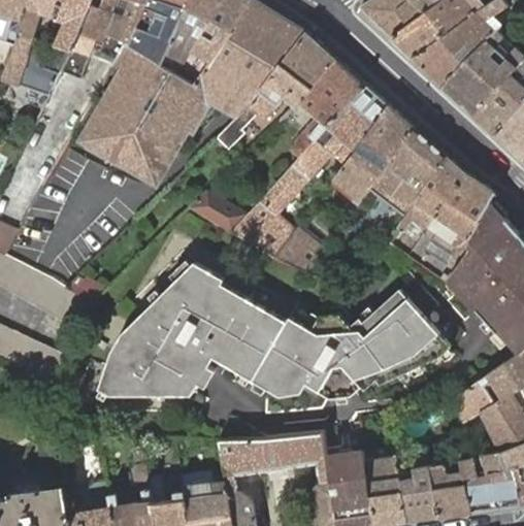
[(0,41),(12,46),(18,33),(22,22),(28,0),(0,0),(0,41)]
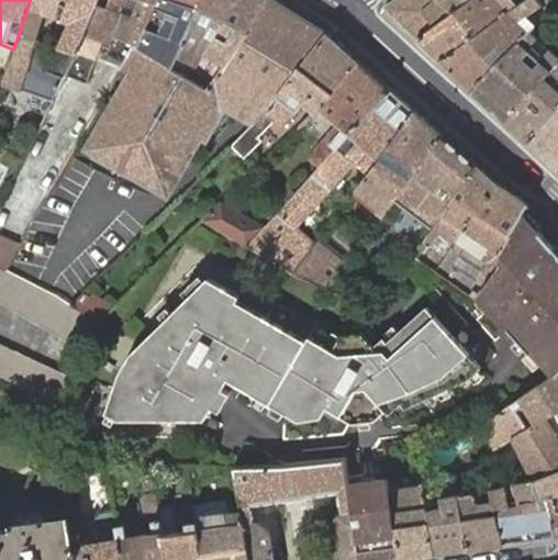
[(1,85),(0,87),(0,89),(15,94),(28,60),(26,60),(33,41),(43,13),(58,19),(64,0),(30,0),(23,23),(19,35),(13,49),(12,55),(1,85)]
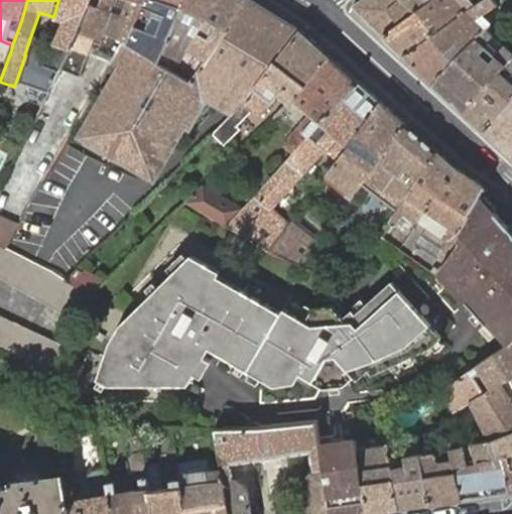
[(58,0),(53,17),(64,21),(53,45),(59,47),(53,60),(38,53),(34,65),(56,72),(56,71),(67,50),(68,48),(69,47),(88,0),(58,0)]
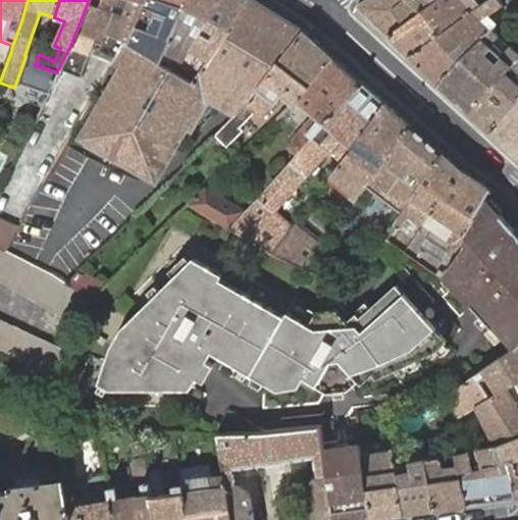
[(143,0),(89,0),(69,48),(68,49),(67,51),(57,71),(78,80),(87,56),(105,11),(119,15),(99,62),(108,65),(110,61),(111,59),(120,44),(125,47),(126,45),(141,5),(143,0)]
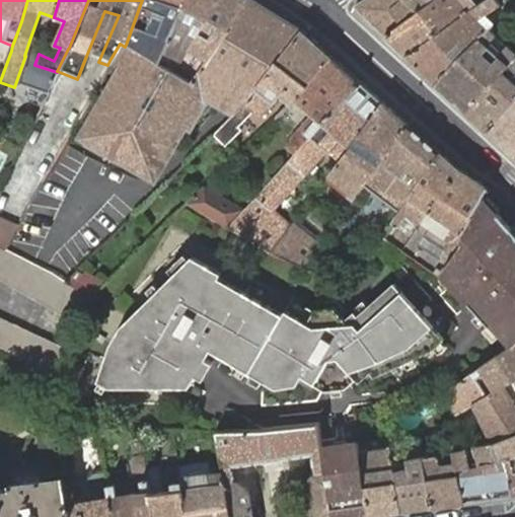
[(156,64),(126,45),(125,47),(120,44),(111,59),(121,65),(119,68),(77,140),(148,182),(180,128),(186,130),(203,99),(230,115),(239,104),(253,88),(255,86),(299,31),(248,0),(242,0),(224,30),(226,31),(205,61),(188,84),(170,75),(163,70),(155,65),(156,64)]
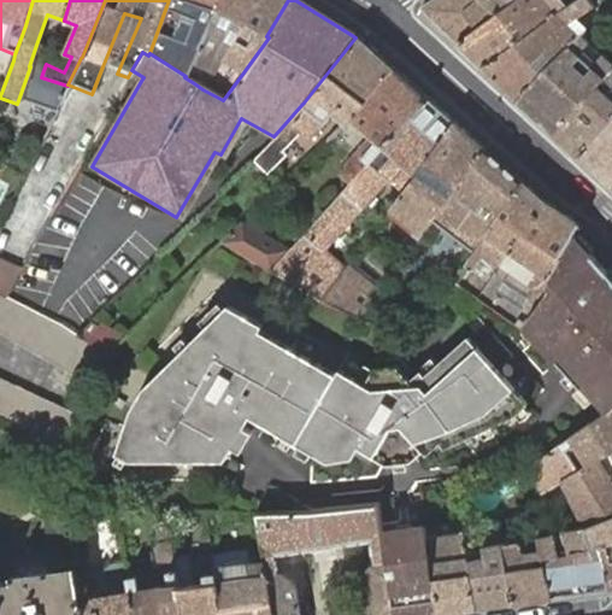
[(169,0),(166,6),(149,53),(186,76),(193,59),(221,0),(169,0)]
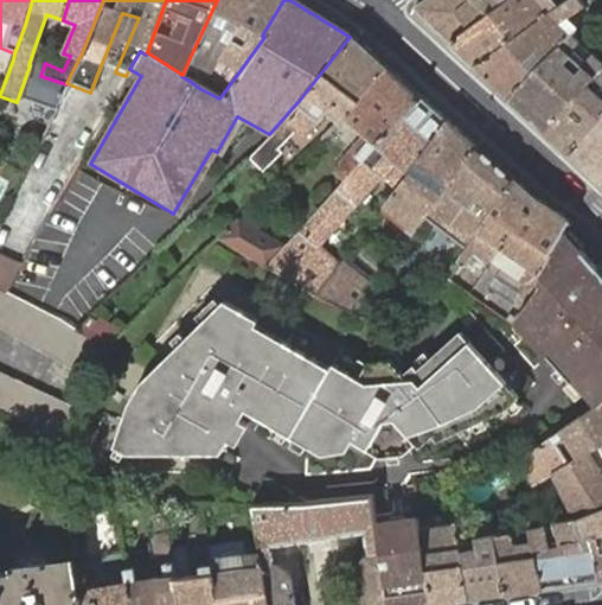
[(249,0),(217,0),(190,58),(202,64),(211,69),(217,58),(238,25),(236,24),(249,0)]
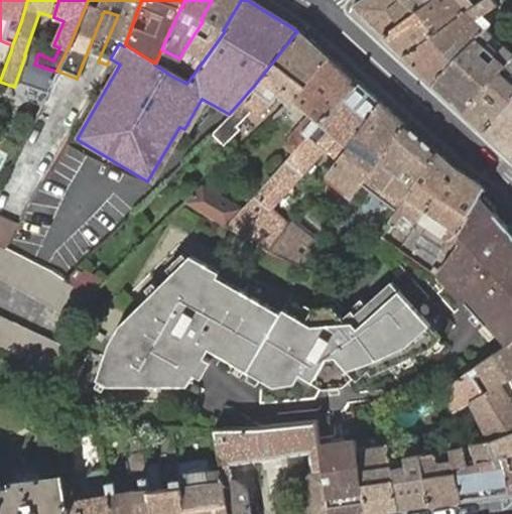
[(241,0),(212,0),(201,20),(203,21),(184,49),(204,60),(225,31),(223,30),(241,0)]
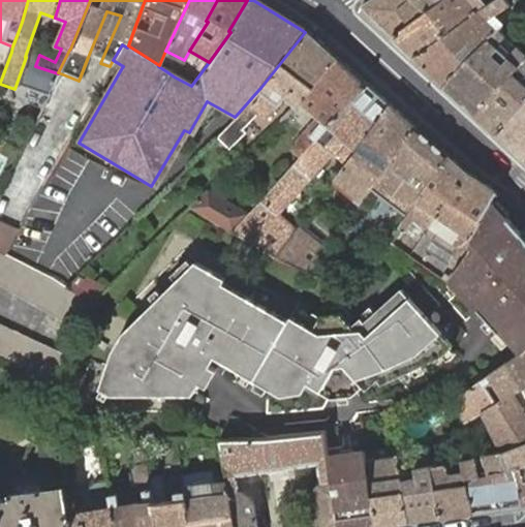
[(368,0),(358,7),(390,38),(424,12),(410,0),(368,0)]
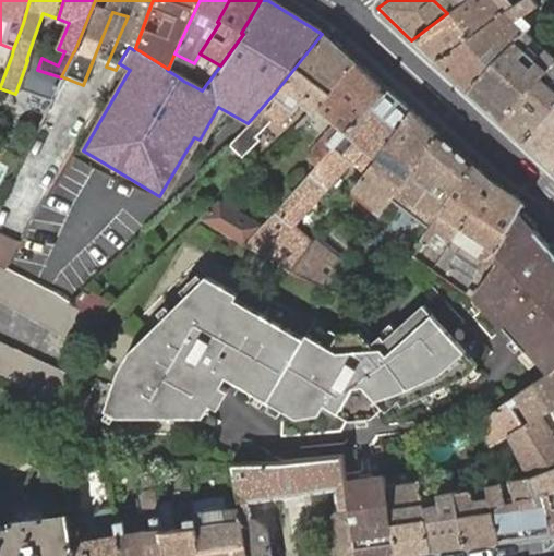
[(432,60),(433,61),(503,12),(492,0),(467,0),(447,13),(411,40),(419,48),(434,37),(445,50),(432,60)]
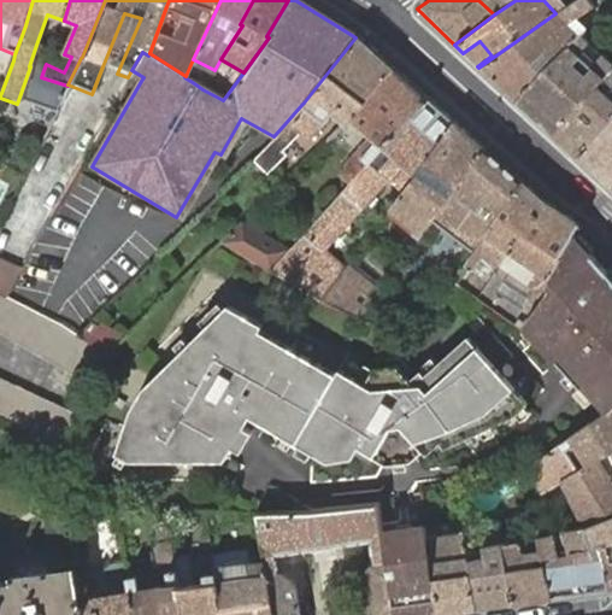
[(590,5),(586,0),(575,0),(555,13),(478,68),(513,103),(577,34),(566,23),(590,5)]
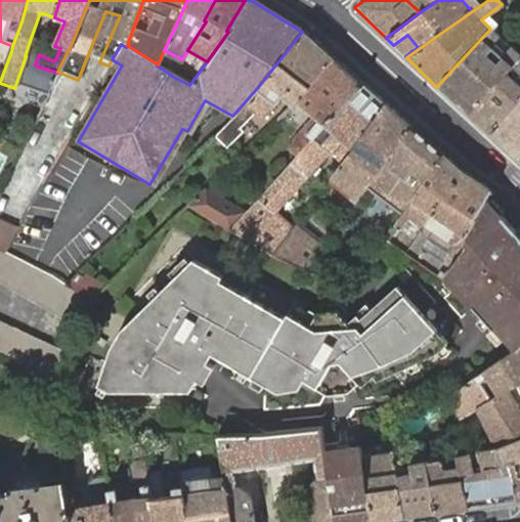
[(406,0),(420,12),(438,0),(406,0)]
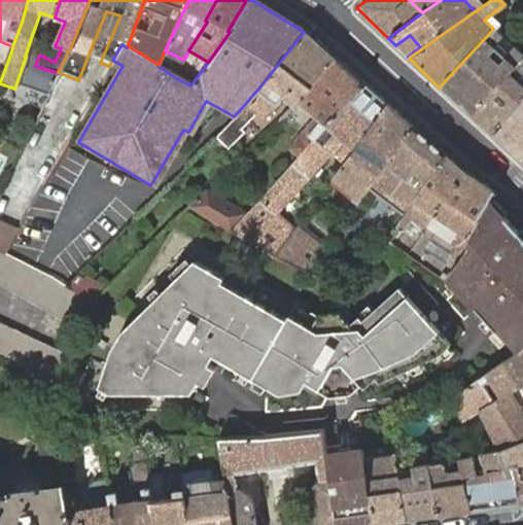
[(501,31),(496,27),(493,29),(439,88),(441,90),(444,85),(471,109),(467,113),(471,115),(522,57),(522,50),(520,47),(508,61),(490,44),(501,31)]
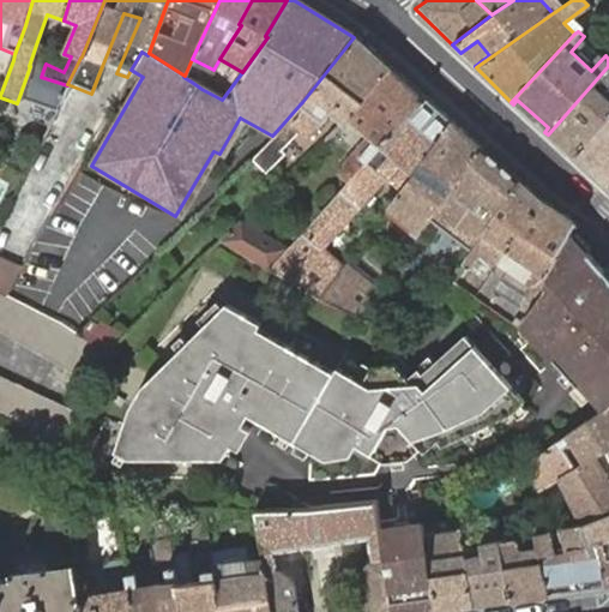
[(272,136),(248,161),(261,174),(281,156),(277,153),(295,135),(303,143),(320,124),(321,123),(329,114),(339,125),(345,119),(360,103),(359,102),(390,70),(354,39),(354,37),(302,102),(300,105),(283,124),(272,136)]
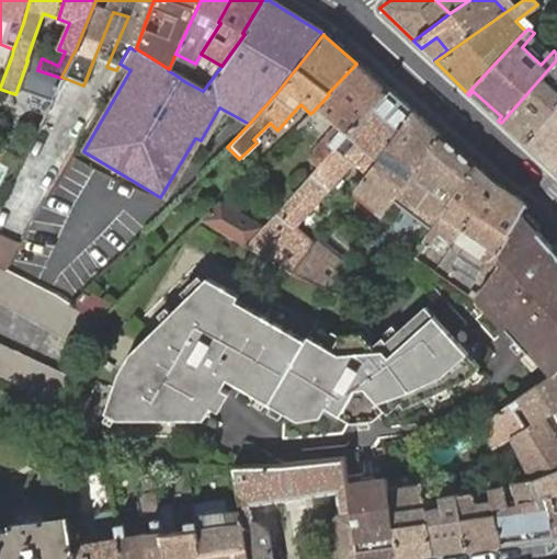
[(436,37),(421,48),(434,60),(447,50),(436,37)]
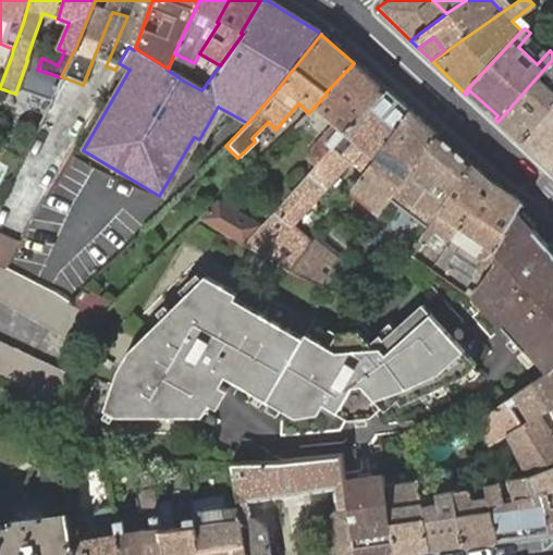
[(174,53),(168,69),(167,70),(175,75),(185,59),(174,53)]
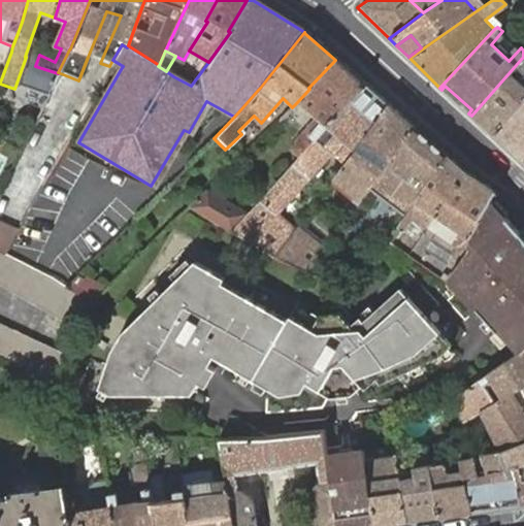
[(208,62),(189,51),(184,60),(173,76),(191,86),(208,62)]
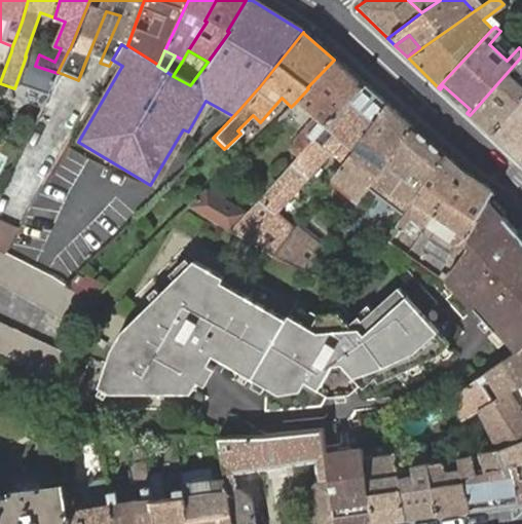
[(521,57),(470,115),(490,135),(521,97),(521,57)]
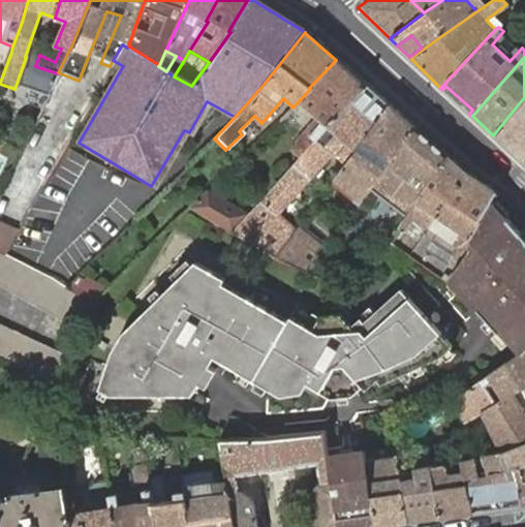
[(123,66),(113,60),(112,62),(121,69),(123,66)]
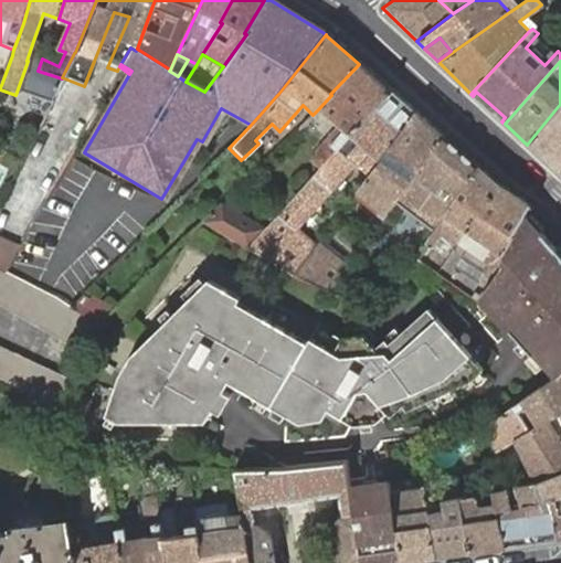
[(389,92),(359,64),(330,94),(331,95),(318,109),(336,125),(310,152),(313,155),(306,162),(317,171),(335,152),(349,137),(350,136),(348,135),(389,92)]
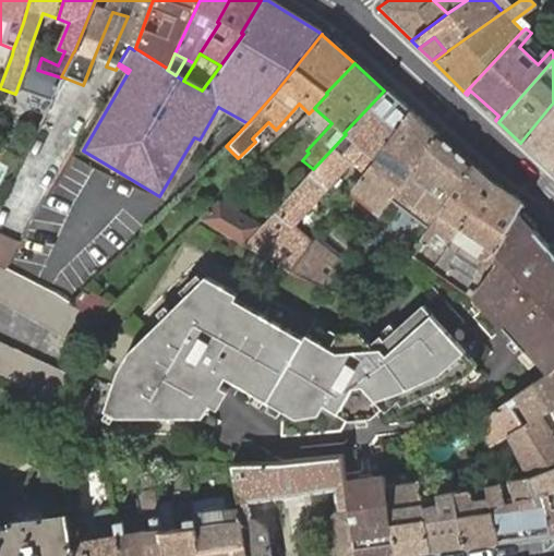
[(61,77),(37,70),(33,83),(55,91),(61,77)]
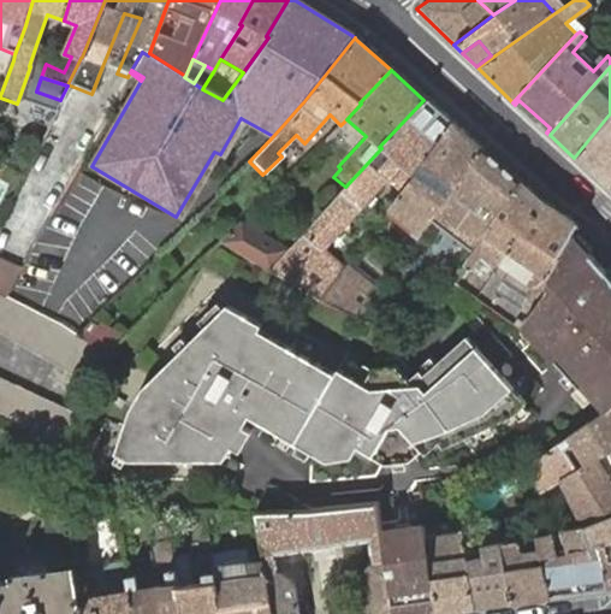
[(288,251),(267,272),(288,283),(297,289),(301,291),(318,303),(342,271),(319,252),(380,181),(369,171),(385,153),(390,155),(375,171),(401,193),(409,182),(413,177),(452,124),(423,100),(379,147),(381,148),(380,149),(365,166),(345,187),(301,236),(288,251)]
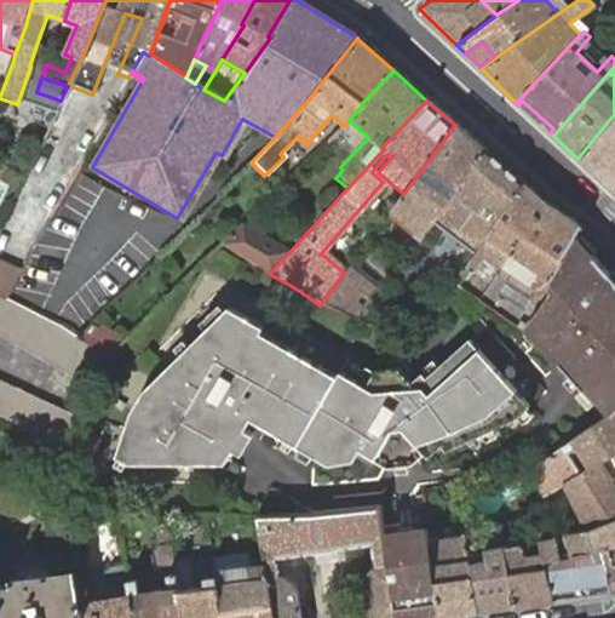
[(522,101),(518,106),(550,133),(553,129),(522,101)]
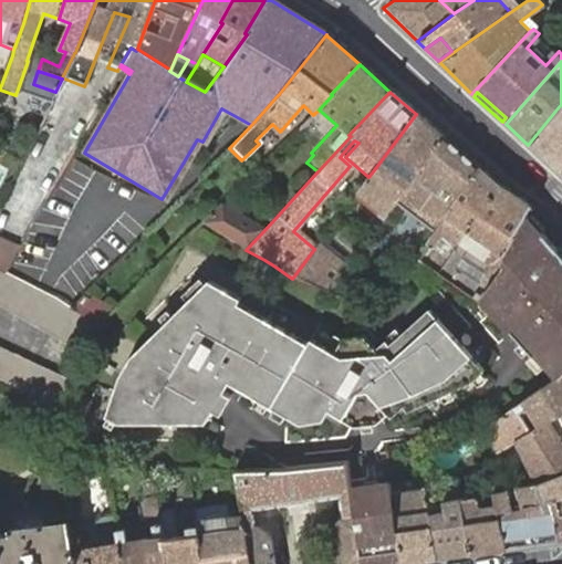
[(561,175),(561,104),(528,145),(561,175)]
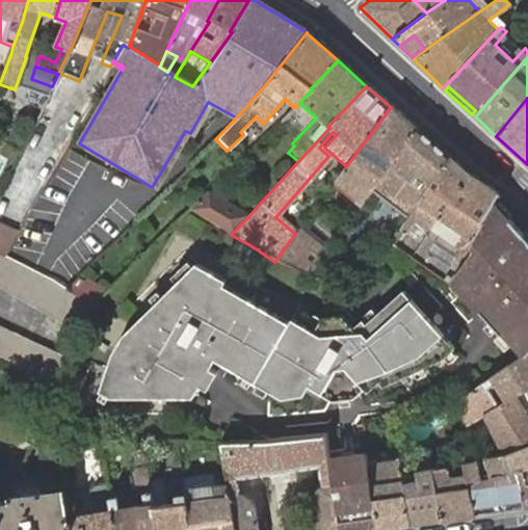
[(285,99),(279,106),(287,114),(294,108),(285,99)]
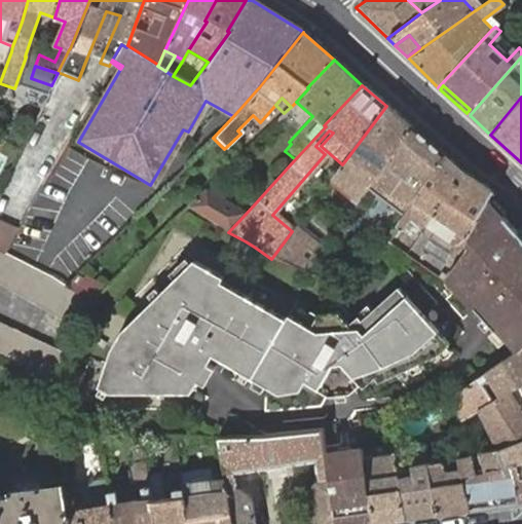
[(410,127),(386,106),(352,151),(349,155),(342,164),(339,167),(332,177),(331,179),(332,180),(329,183),(331,184),(335,180),(351,193),(347,198),(355,203),(359,198),(367,186),(410,127)]
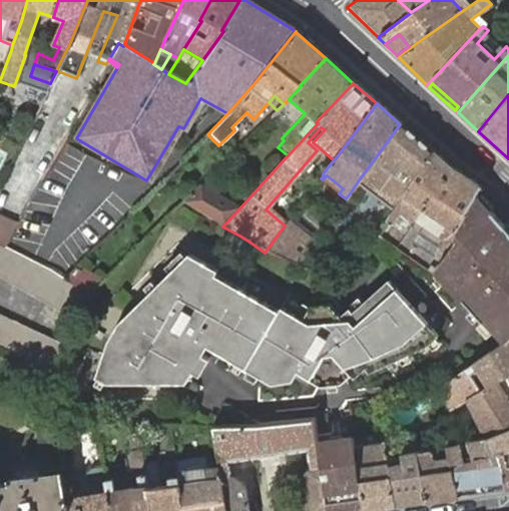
[(358,181),(394,208),(404,193),(408,187),(432,152),(400,124),(358,181)]
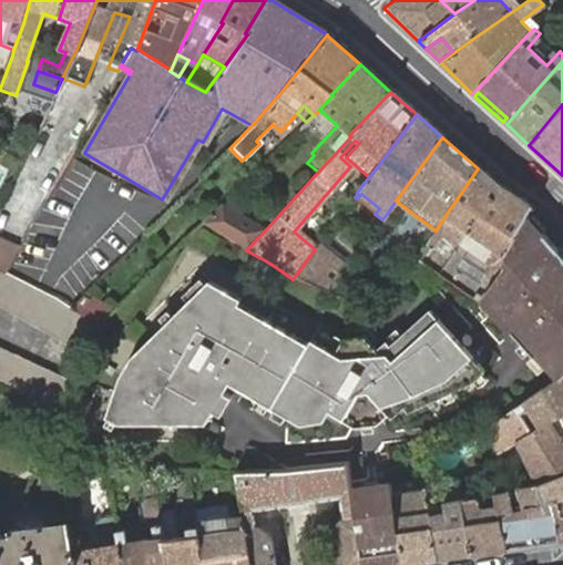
[(366,181),(369,177),(346,157),(359,143),(355,141),(340,157),(350,166),(366,181)]
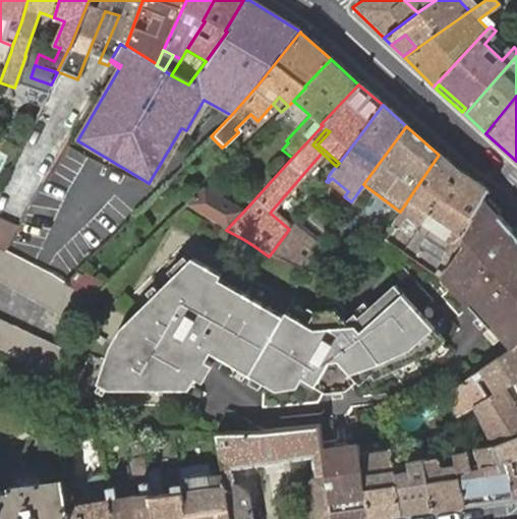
[(392,229),(384,241),(401,252),(420,224),(419,223),(421,221),(428,211),(457,171),(439,155),(414,190),(410,196),(400,212),(389,227),(392,229)]
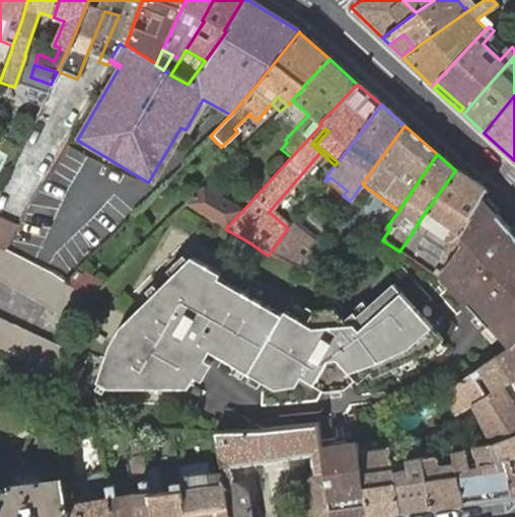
[(450,227),(443,236),(420,220),(418,222),(419,223),(399,251),(429,272),(435,276),(437,273),(441,268),(453,250),(457,245),(454,242),(459,233),(469,217),(467,217),(484,189),(455,170),(427,210),(450,227)]
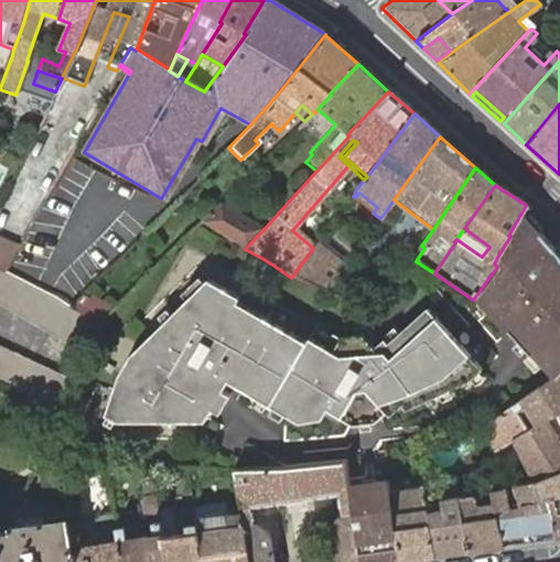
[(359,193),(355,197),(373,213),(377,207),(359,193)]
